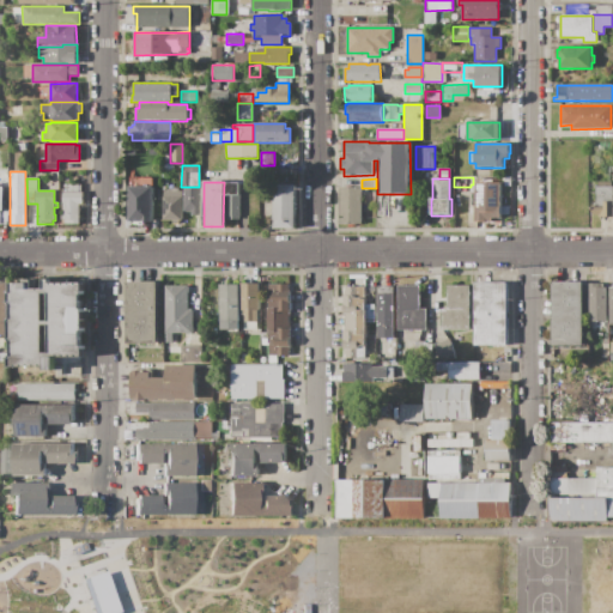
[(240,183),(240,196),(226,196),(224,196),(225,182),(240,183)]
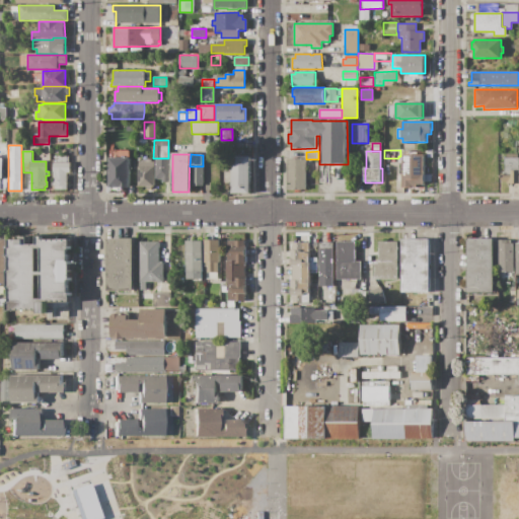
[(402,155),(424,154),(424,188),(403,188),(402,163),(402,156),(402,155)]
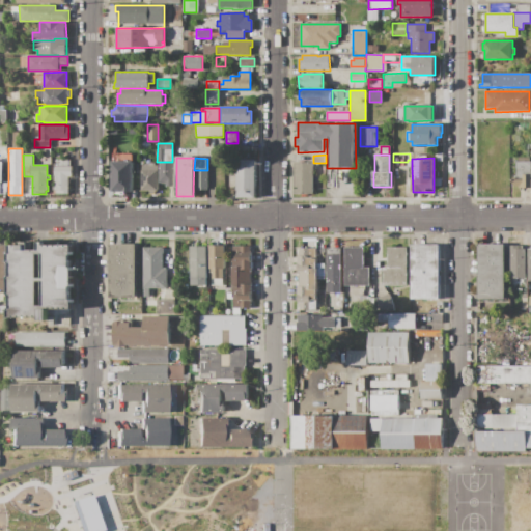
[(54,166),(57,166),(57,160),(68,160),(70,160),(70,166),(72,166),(72,177),(68,177),(68,194),(54,194),(54,191),(53,191),(53,186),(54,186),(54,166)]
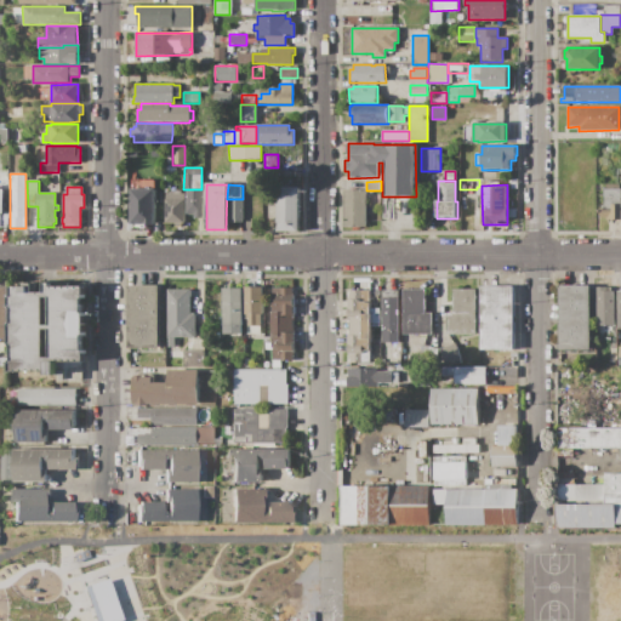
[(300,187),(300,233),(278,234),(278,187),(300,187)]
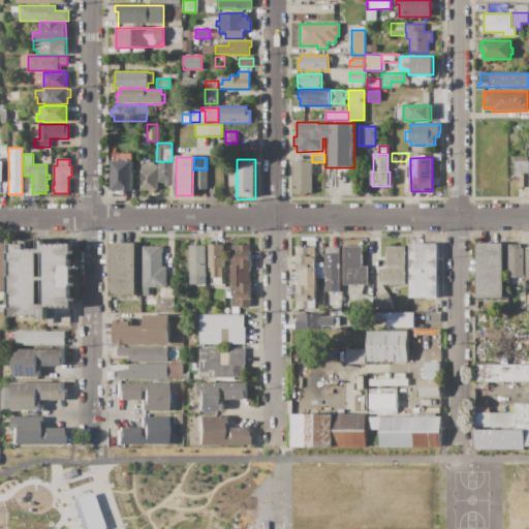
[(132,161),(132,191),(112,191),(111,161),(132,161)]
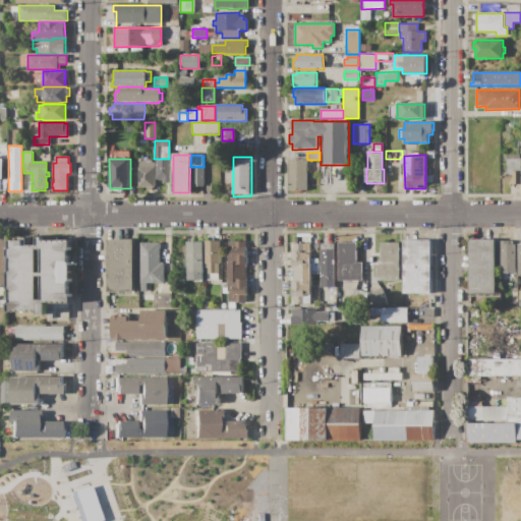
[(171,159),(170,183),(163,183),(163,179),(156,179),(156,159),(169,159),(171,159)]
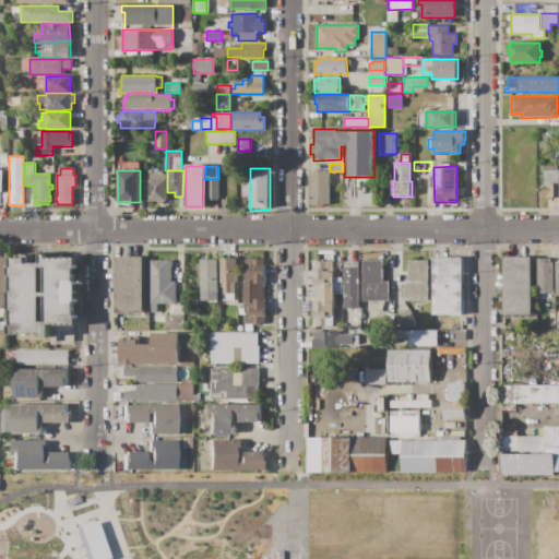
[(558,170),(558,198),(552,198),(545,198),(545,195),(539,195),(539,189),(544,189),(544,170),(558,170)]
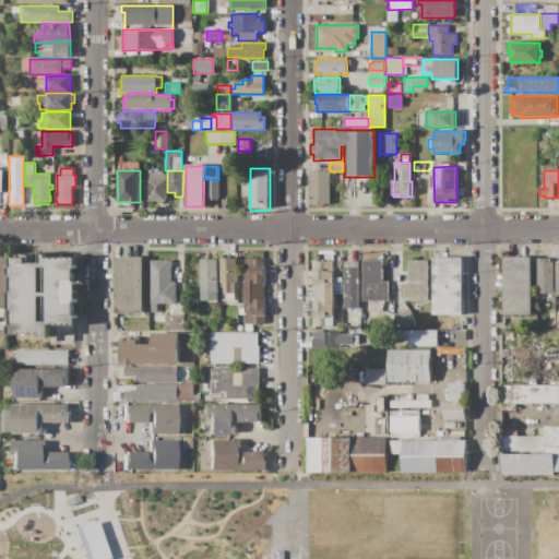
[(166,175),(165,193),(166,193),(166,200),(164,200),(164,203),(156,203),(156,201),(147,201),(149,179),(149,175),(151,175),(151,171),(163,171),(163,175),(166,175)]
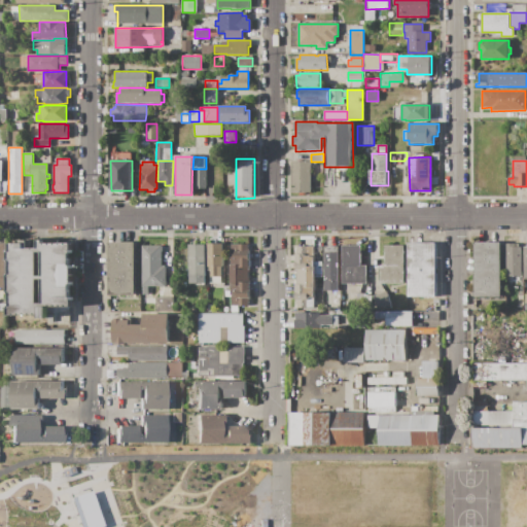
[(310,162),(311,192),(292,192),(292,162),(310,162)]
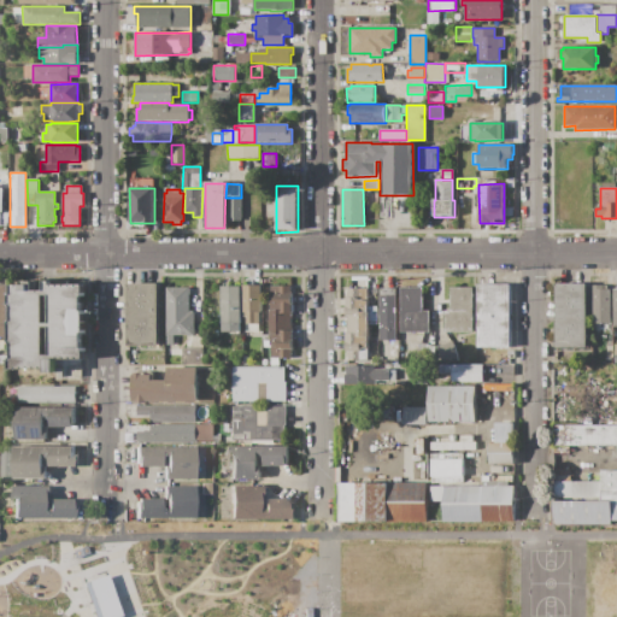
[(228,198),(241,198),(241,223),(228,223),(228,198)]
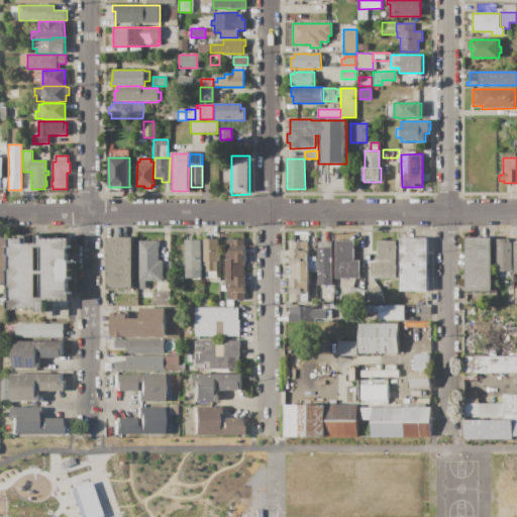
[(9,309),(9,300),(11,300),(11,289),(9,289),(9,269),(11,269),(11,257),(9,257),(9,245),(11,245),(11,238),(26,238),(26,236),(29,236),(29,243),(38,243),(38,235),(44,235),(44,239),(72,239),(72,248),(70,248),(70,261),(72,261),(72,281),(70,281),(70,292),(72,292),(72,301),(48,302),(48,309),(54,309),(54,316),(50,316),(50,312),(39,312),(39,309),(9,309)]
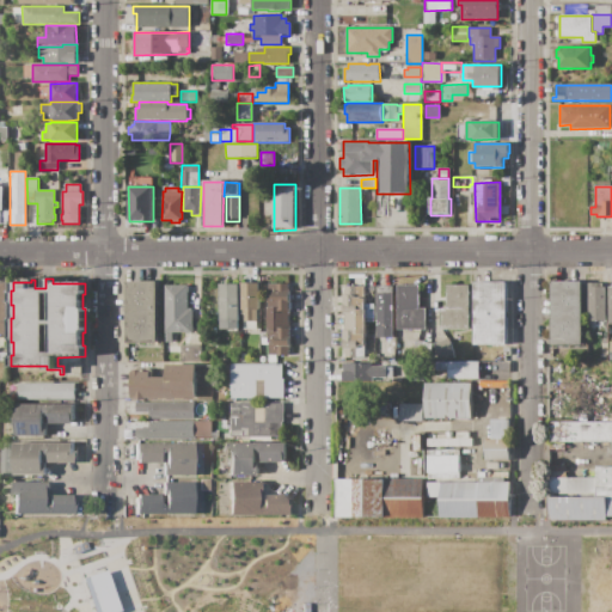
[(126,281),(157,281),(157,343),(126,343),(126,281)]
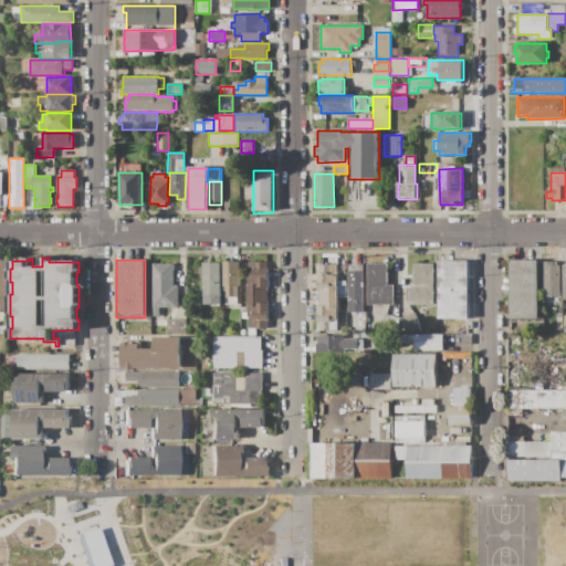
[(439,261),(469,260),(469,320),(439,320),(439,261)]
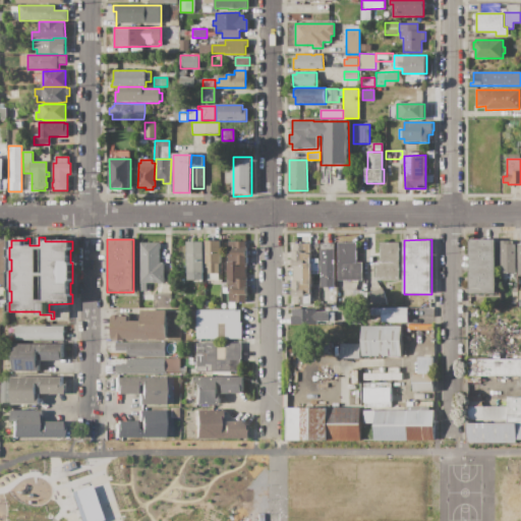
[(495,239),(496,295),(469,295),(469,239),(495,239)]
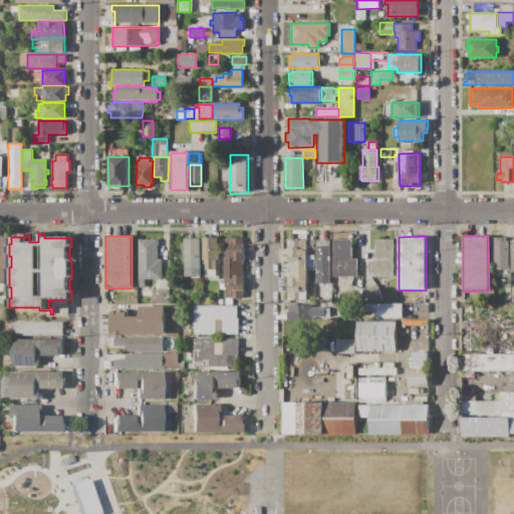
[(492,237),(506,237),(506,241),(508,241),(508,270),(493,270),(492,237)]
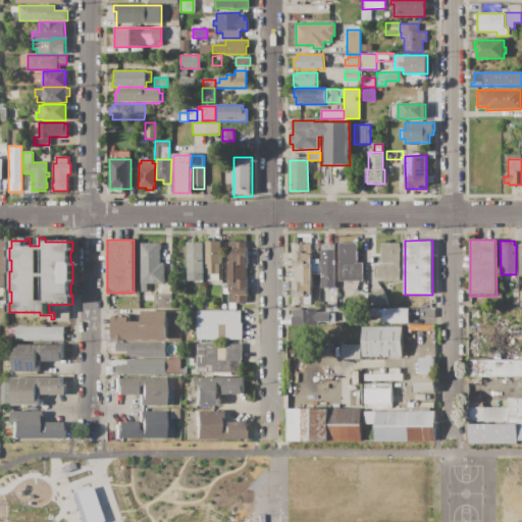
[(205,242),(221,242),(221,244),(221,256),(222,256),(222,264),(221,264),(220,264),(220,274),(218,274),(218,280),(207,281),(207,273),(206,273),(206,268),(206,265),(205,265),(205,242)]
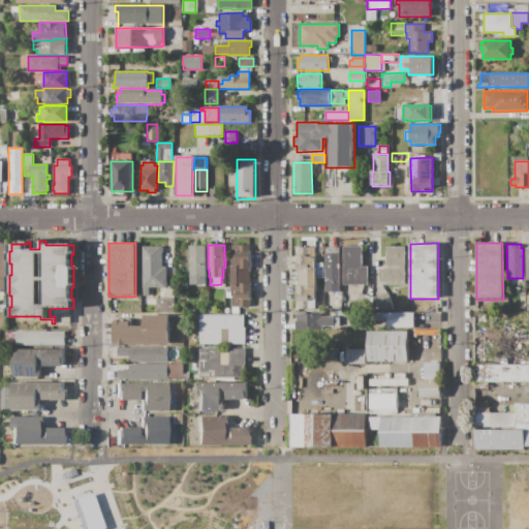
[(231,245),(249,245),(249,249),(250,249),(250,274),(249,274),(249,282),(250,282),(250,304),(249,304),(249,308),(243,308),(243,307),(232,307),(232,287),(231,287),(231,266),(232,266),(231,245)]
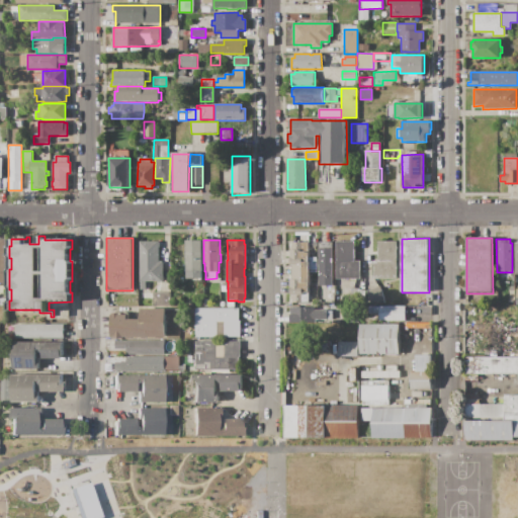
[(139,241),(159,241),(159,261),(163,261),(163,282),(147,282),(147,289),(140,289),(139,241)]
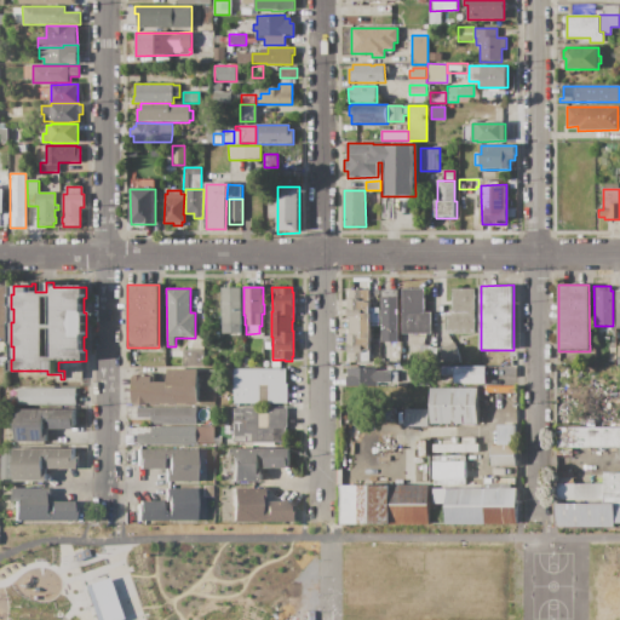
[(223,288),(242,288),(242,333),(223,333),(223,288)]
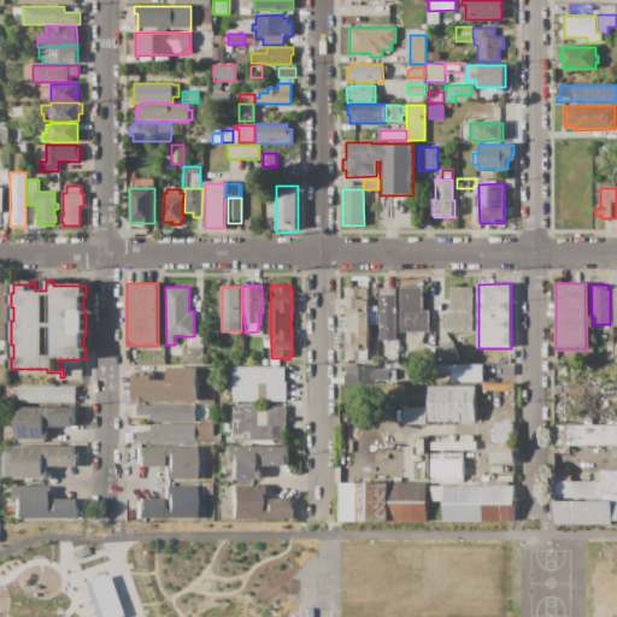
[(423,287),(423,311),(429,311),(429,333),(400,333),(400,287),(423,287)]
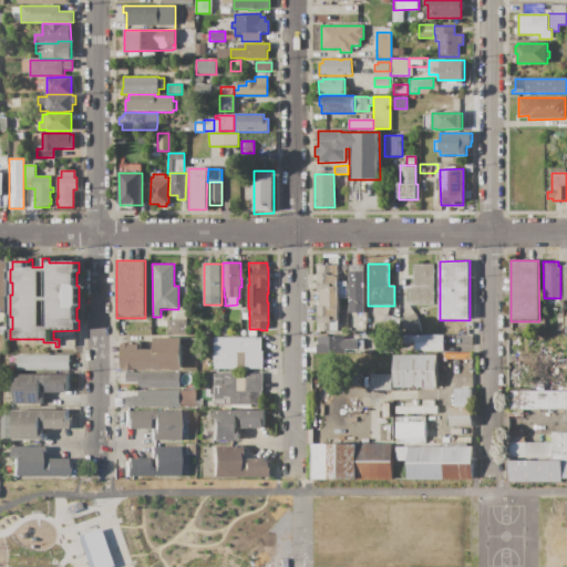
[(434,264),(434,305),(408,306),(408,286),(413,286),(413,264),(434,264)]
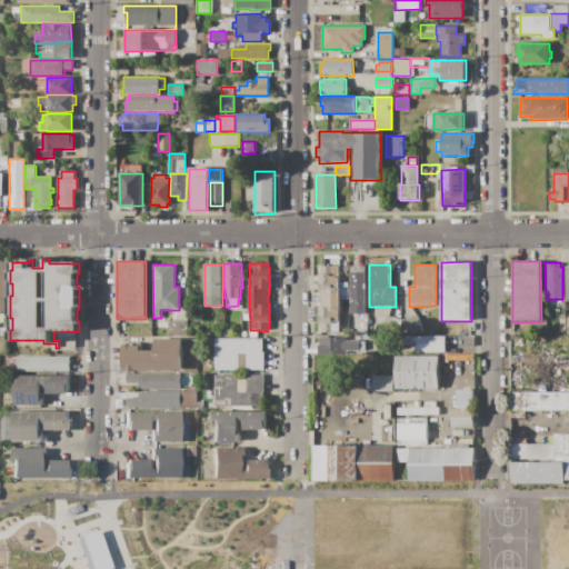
[(339,266),(339,333),(320,333),(319,266),(339,266)]
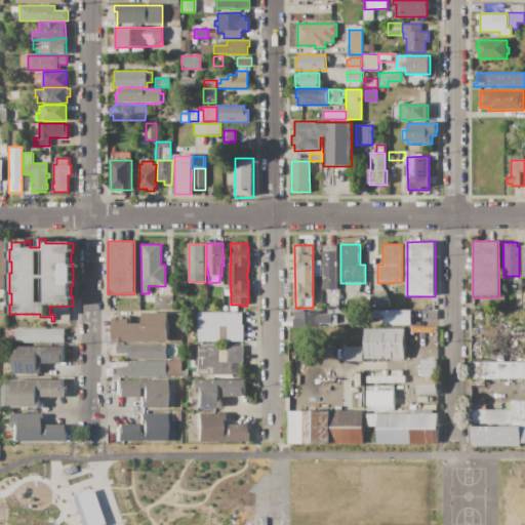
[(322,245),(322,257),(314,257),(314,245),(322,245)]
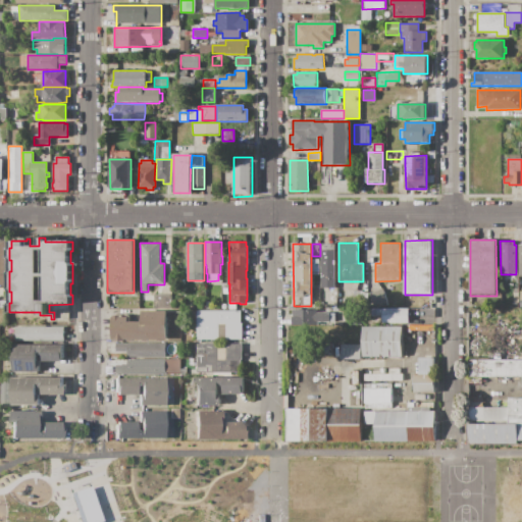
[(334,244),(334,289),(321,289),(321,244),(334,244)]
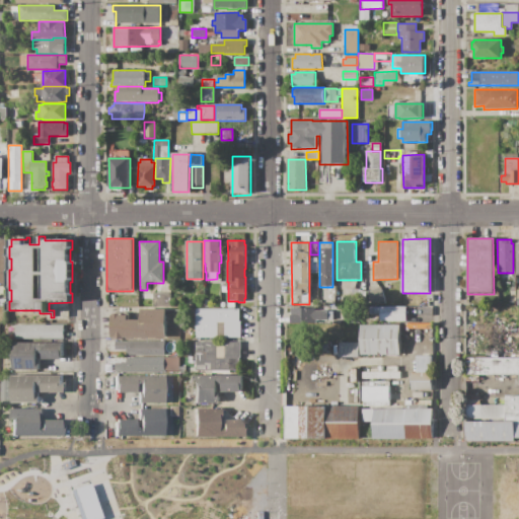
[(318,258),(318,270),(311,270),(310,258),(318,258)]
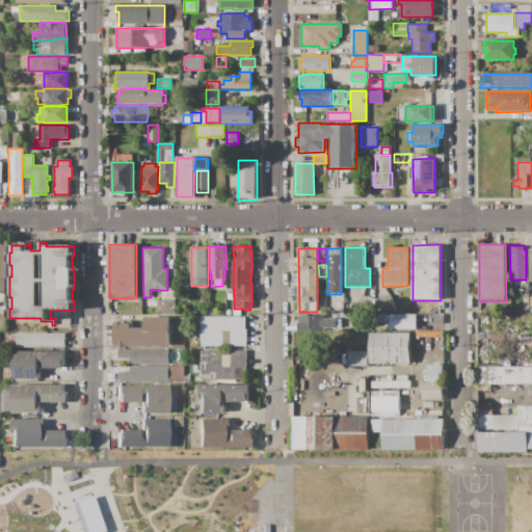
[(318,280),(326,280),(326,291),(318,291),(318,280)]
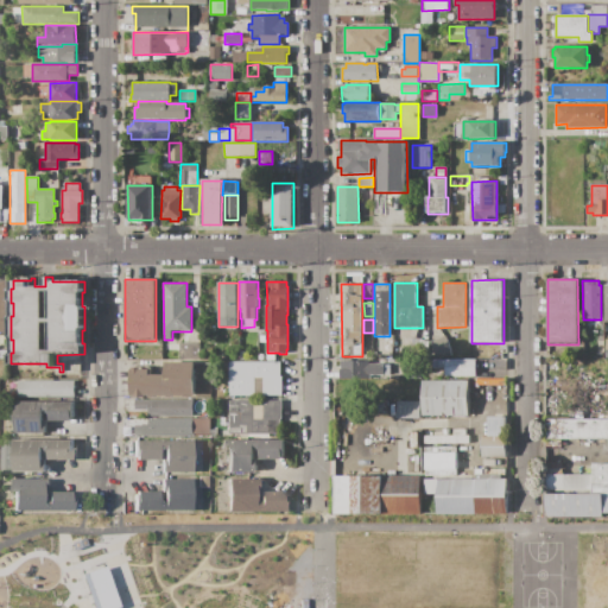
[(413,337),(430,341),(425,360),(409,356),(413,337)]
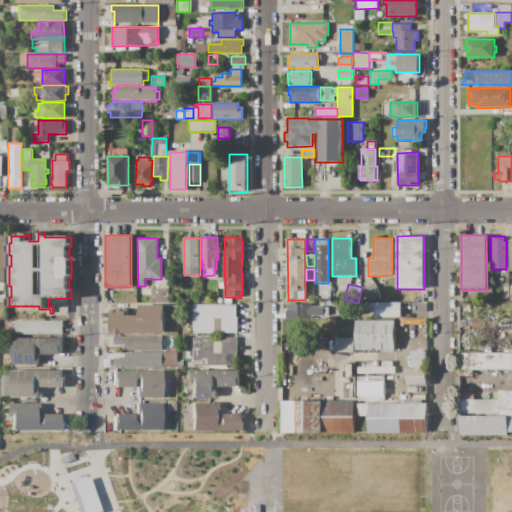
[(363,287),(376,284),(380,300),(367,303),(363,287)]
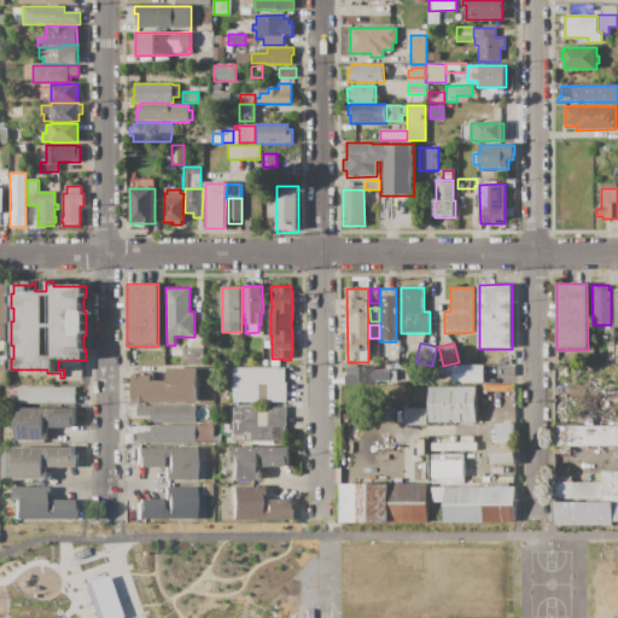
[(596,347),(606,348),(605,361),(595,360),(596,347)]
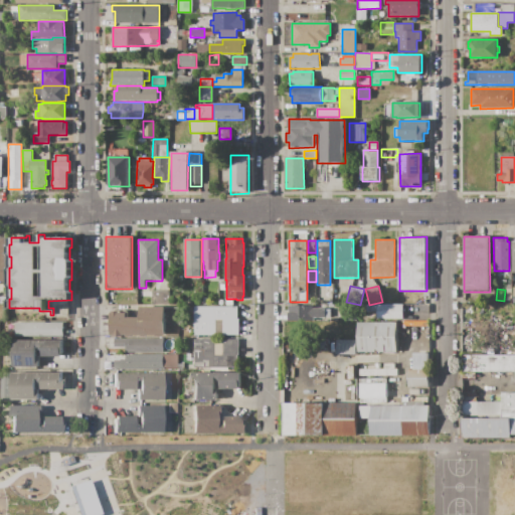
[(152,292),(169,292),(169,305),(152,305),(152,292)]
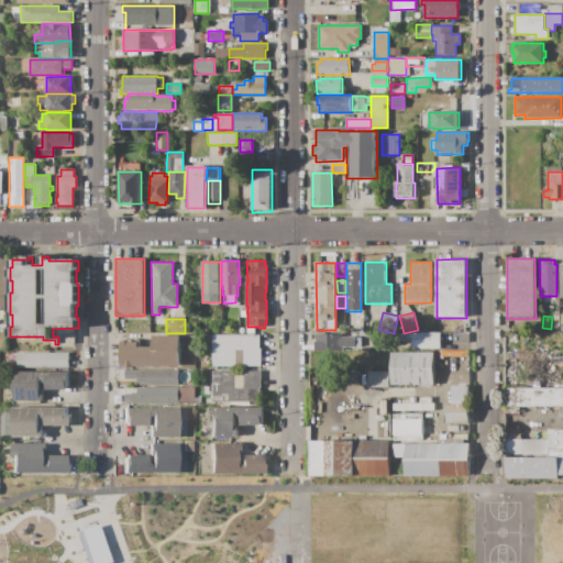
[(412,349),(412,333),(441,333),(441,349),(412,349)]
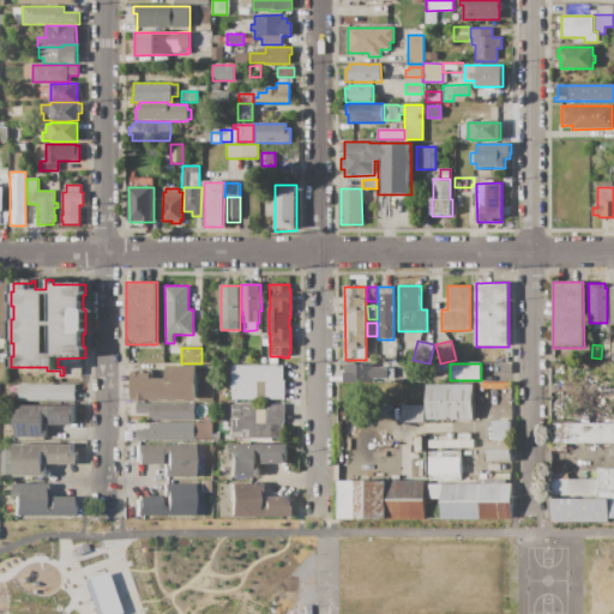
[(343,365),(373,365),(373,367),(389,367),(389,380),(375,380),(375,383),(344,383),(343,365)]
